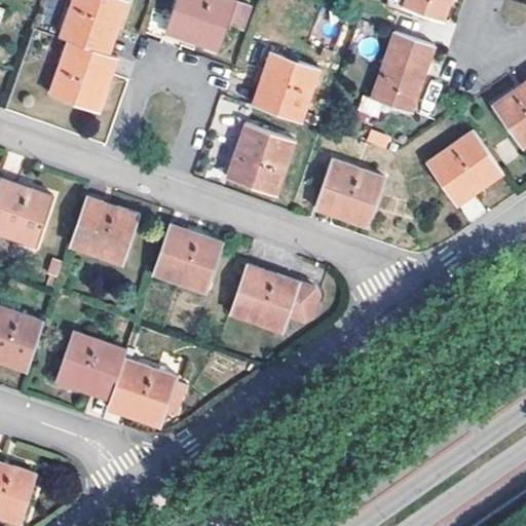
[(72,0),(60,34),(68,37),(99,48),(106,31),(109,22),(118,24),(126,0),(72,0)]
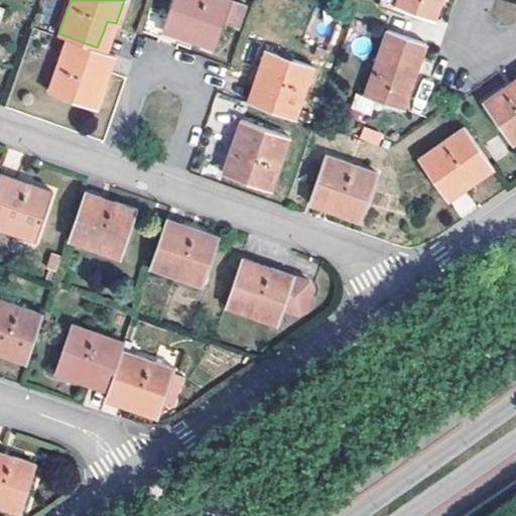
[(192,30),(190,39),(214,47),(229,0),(171,0),(164,20),(192,30)]
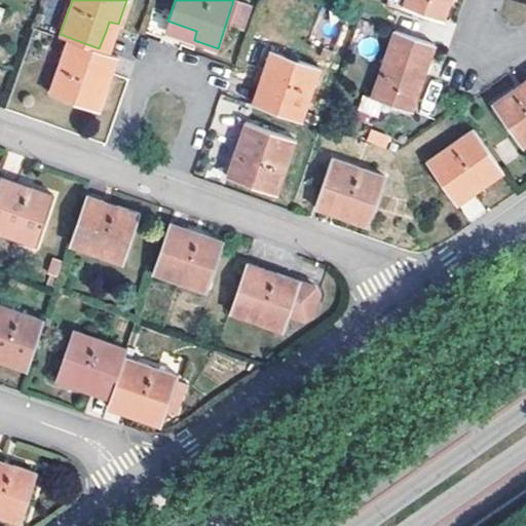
[(402,0),(401,3),(442,17),(447,0),(402,0)]
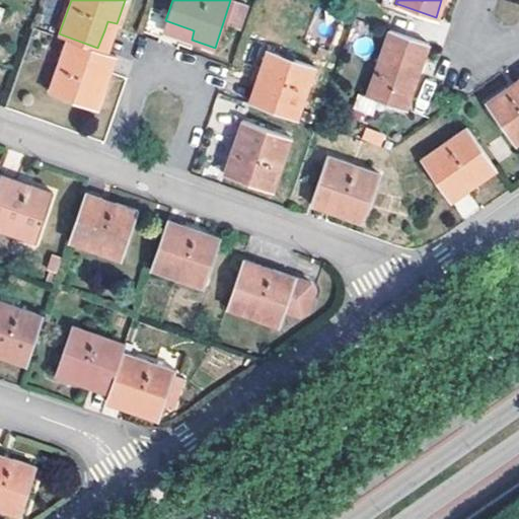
[(194,30),(165,20),(162,29),(192,40),(194,30)]
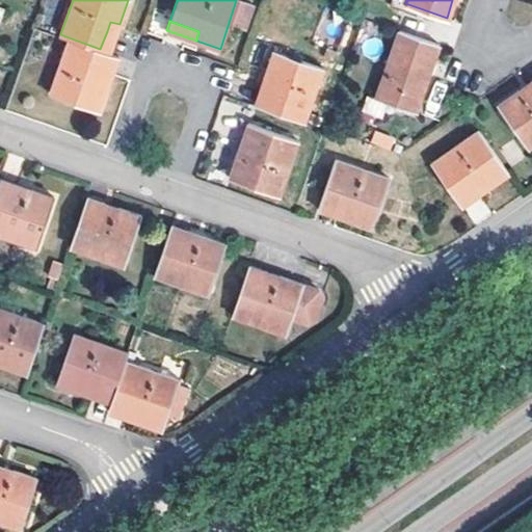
[(109,52),(120,24),(110,22),(107,31),(100,49),(109,52)]
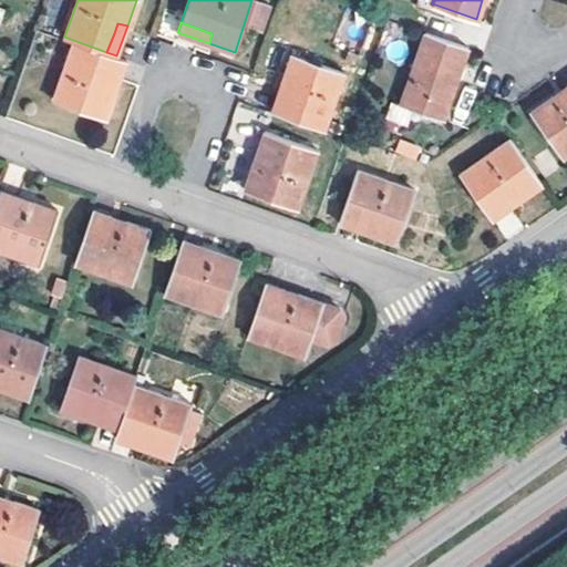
[(468,47),(425,32),(401,103),(443,119),(468,47)]
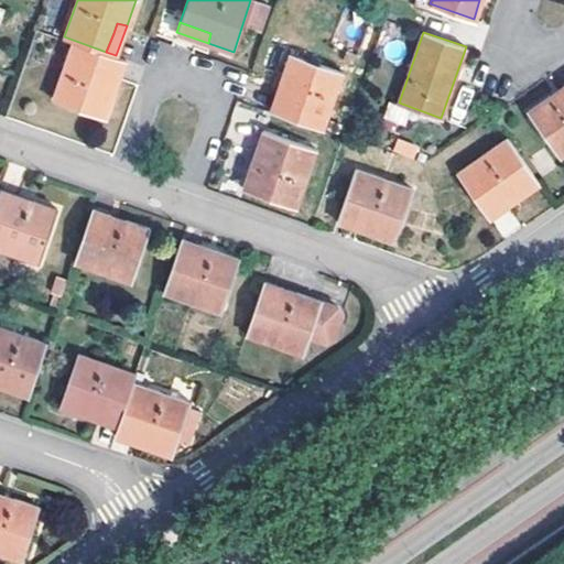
[(110,71),(116,55),(106,52),(73,40),(52,96),(104,115),(114,88),(105,85),(110,71)]
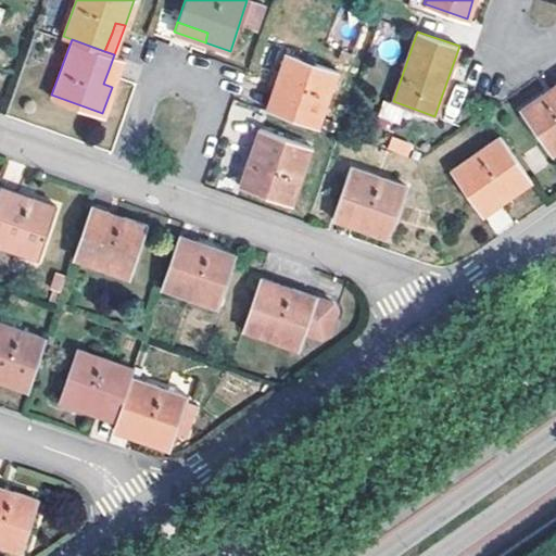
[(288,79),(277,111),(318,125),(337,70),(287,51),(278,76),(288,79)]
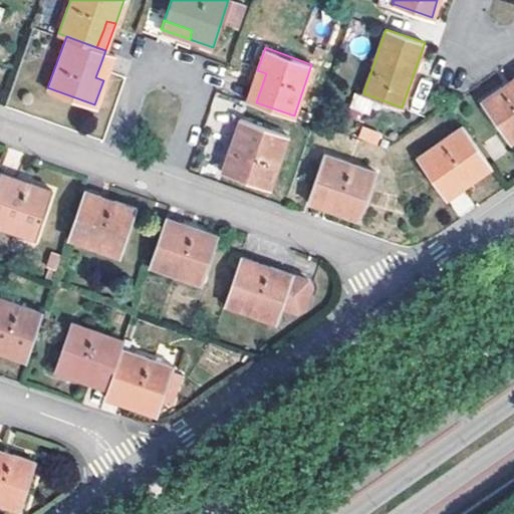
[(105,50),(100,64),(95,77),(103,80),(113,54),(105,50)]
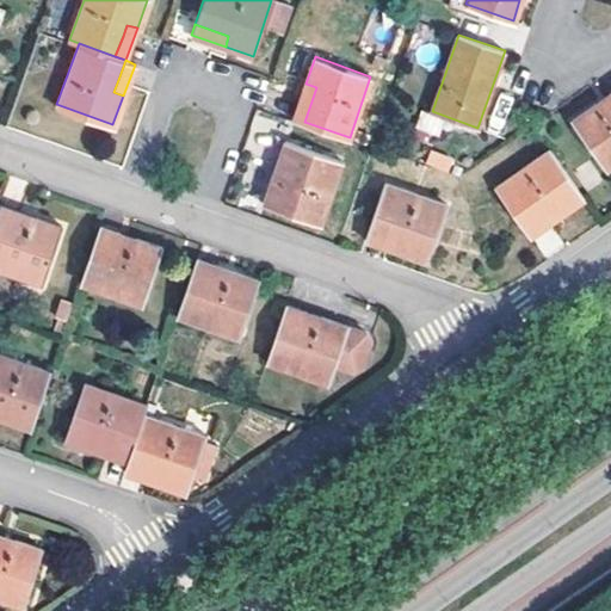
[(294,118),(304,122),(316,87),(306,84),(294,118)]
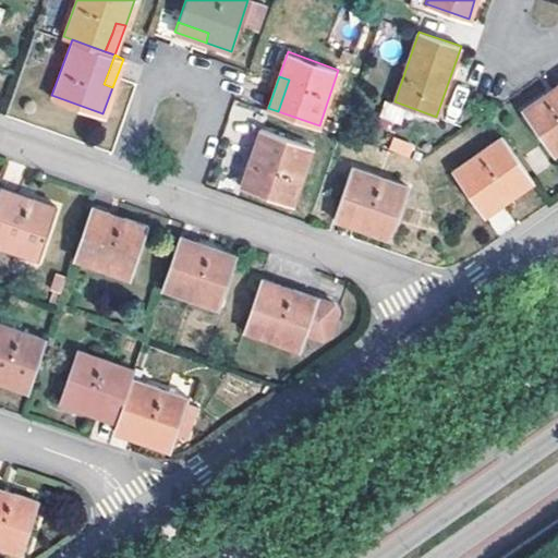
[(557,83),(523,108),(555,153),(557,149),(557,83)]
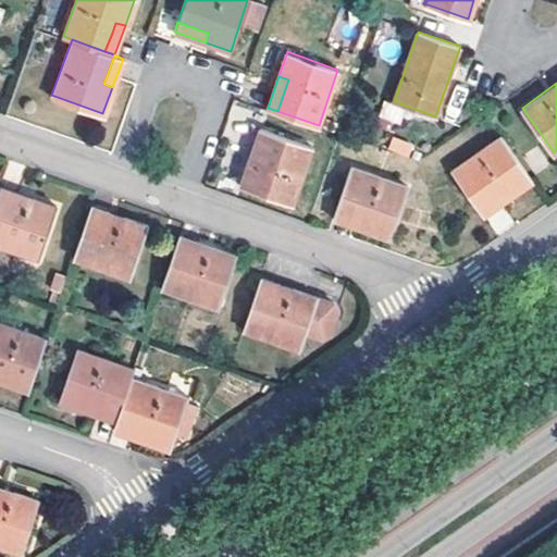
[(259,161),(270,132),(260,128),(250,159),(259,161)]
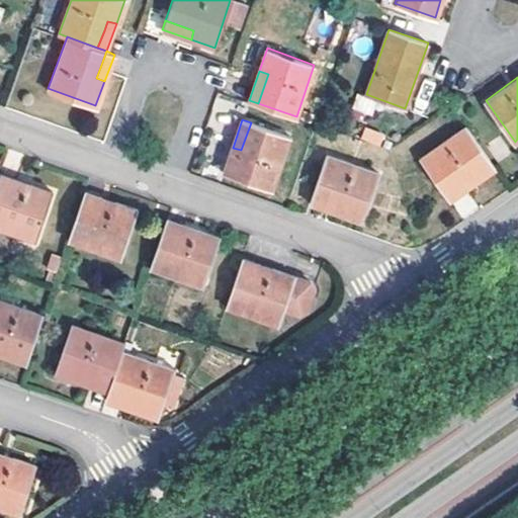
[(241,150),(233,148),(225,173),(271,188),(288,137),(251,122),(241,150)]
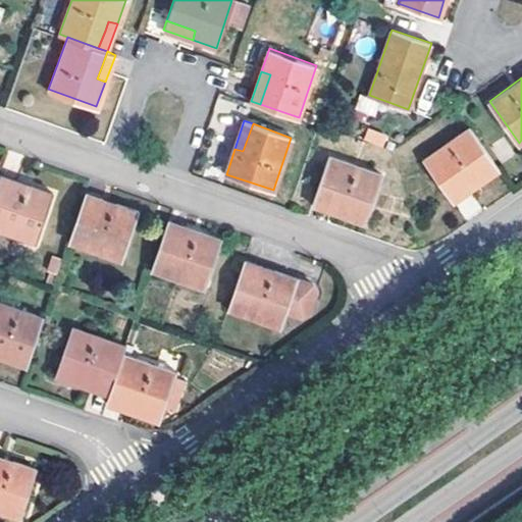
[(469,126),(428,156),(452,189),(475,172),(481,180),(500,168),(469,126)]
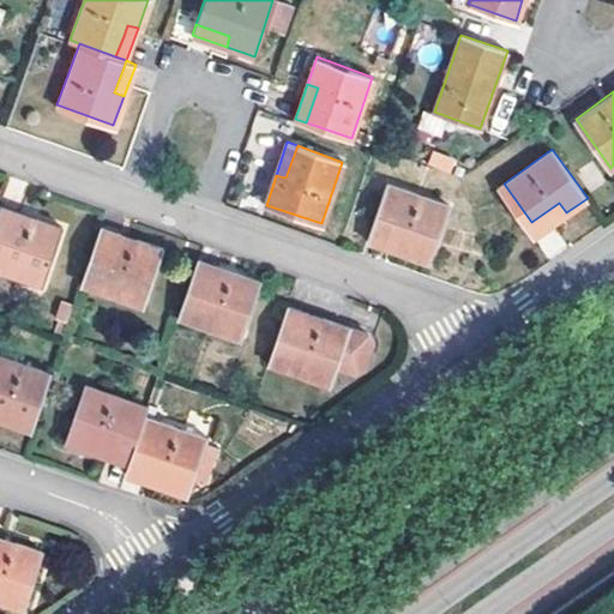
[(407,241),(403,253),(428,262),(447,205),(387,185),(371,229),(407,241)]
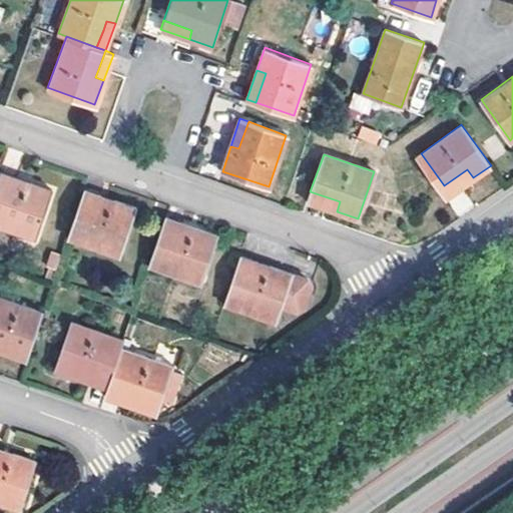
[(467,169),(444,185),(449,193),(473,177),(467,169)]
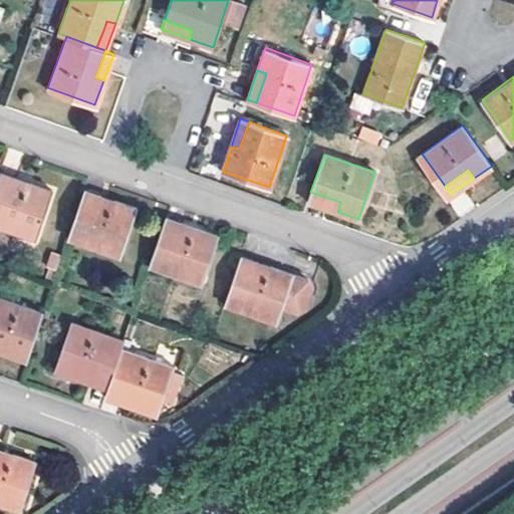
[(1,172),(0,176),(0,224),(37,237),(53,191),(1,172)]
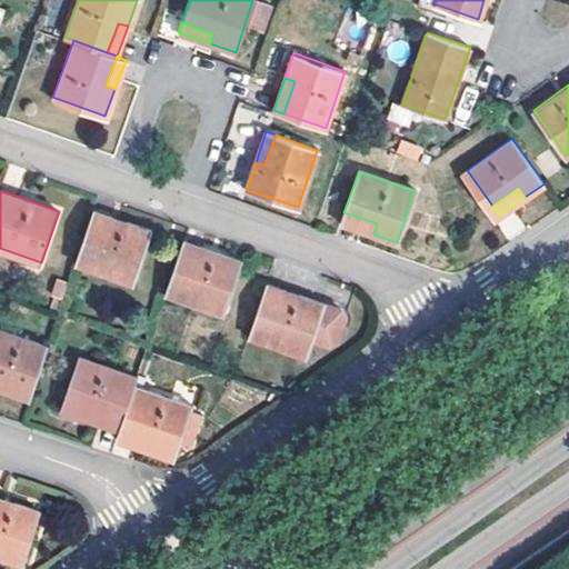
[(377,223),(343,212),(340,222),(373,235),(377,223)]
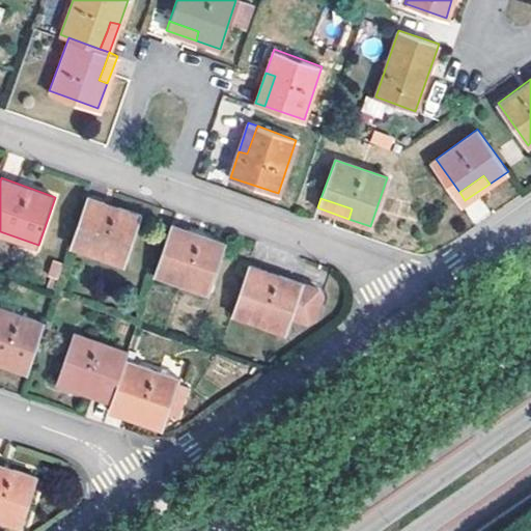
[(88,199),(72,246),(123,262),(140,218),(88,199)]
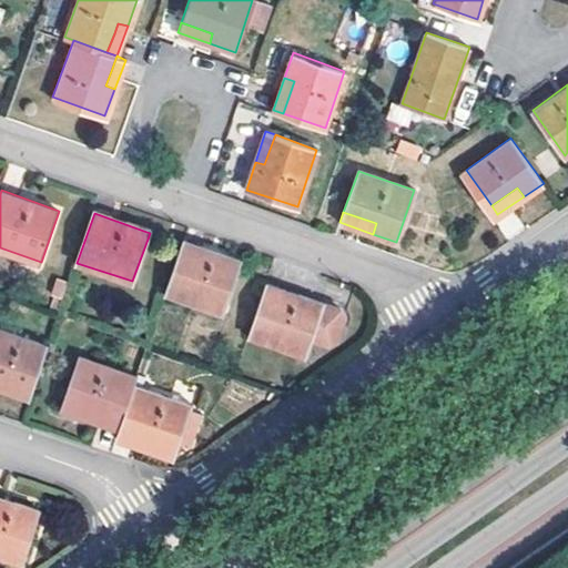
[(185,240),(168,293),(225,312),(242,260),(185,240)]
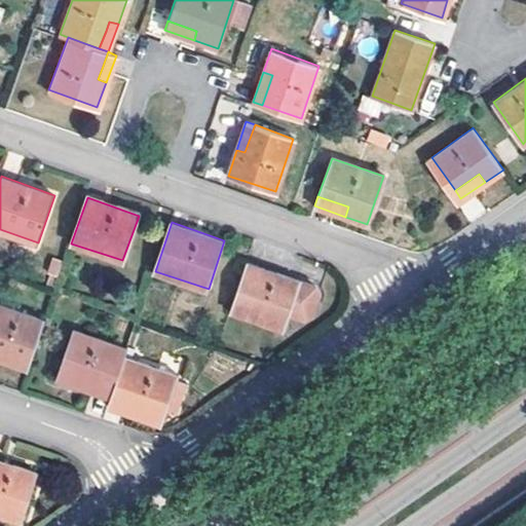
[(249,262),(231,310),(286,328),(290,312),(305,316),(313,312),(320,292),(315,284),(249,262)]
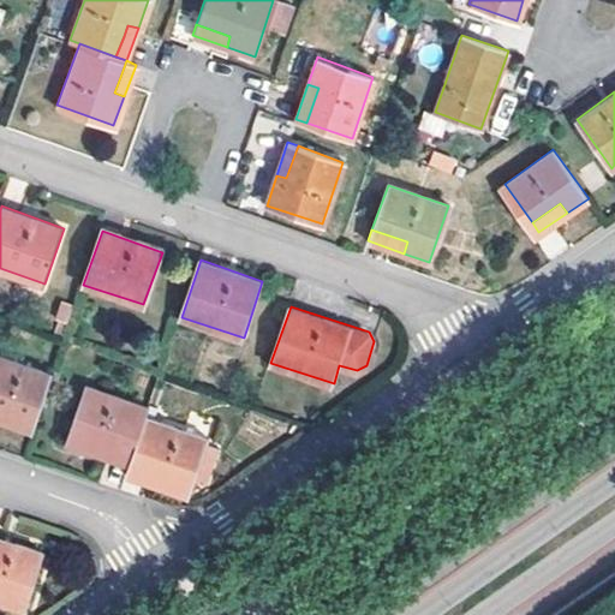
[(0,357),(0,407),(11,412),(7,423),(33,431),(53,374),(0,357)]
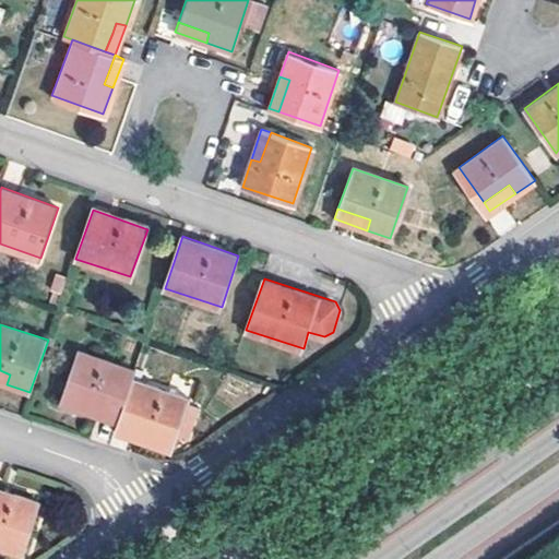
[(80,352),(62,401),(91,411),(94,402),(123,412),(134,379),(137,369),(80,352)]
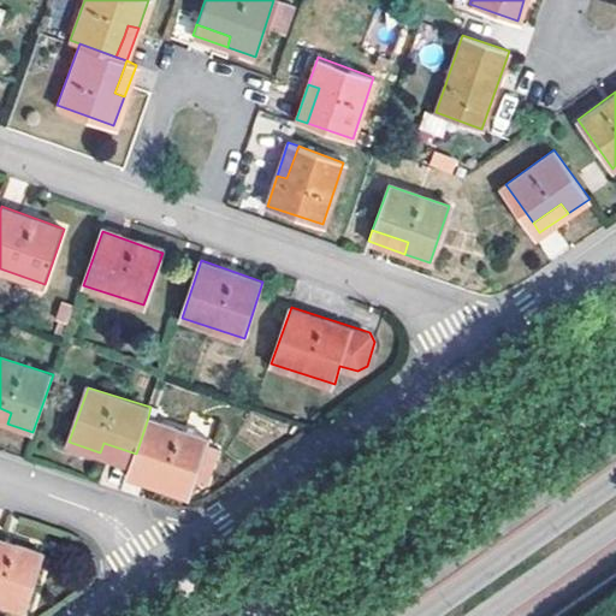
[(11,413),(0,408),(0,420),(7,424),(11,413)]
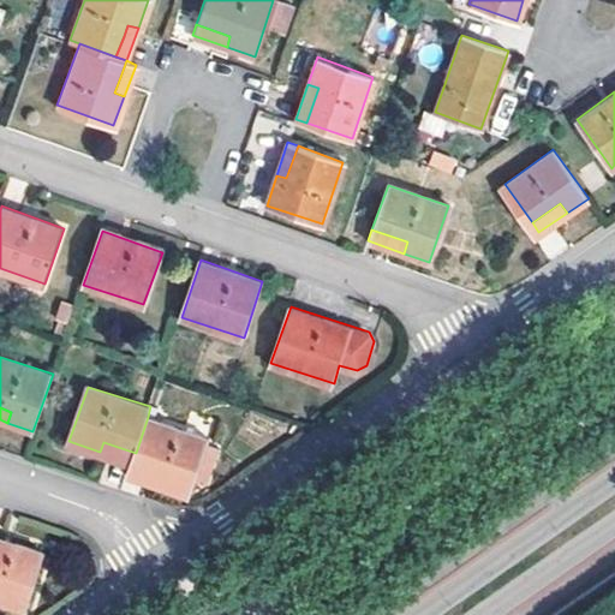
[(209,437),(148,417),(136,453),(132,464),(167,475),(166,479),(165,485),(191,493),(209,437)]
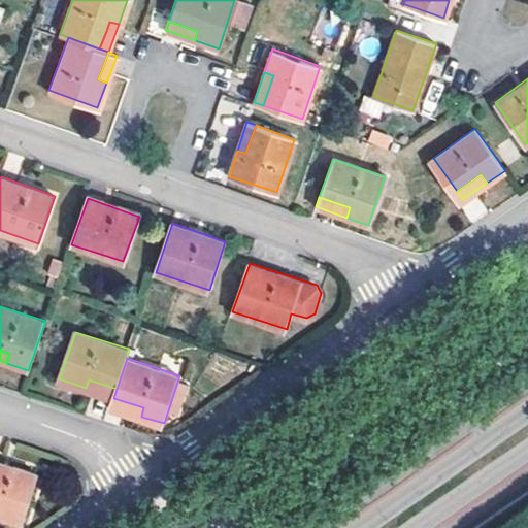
[(89,380),(86,388),(113,398),(117,389),(89,380)]
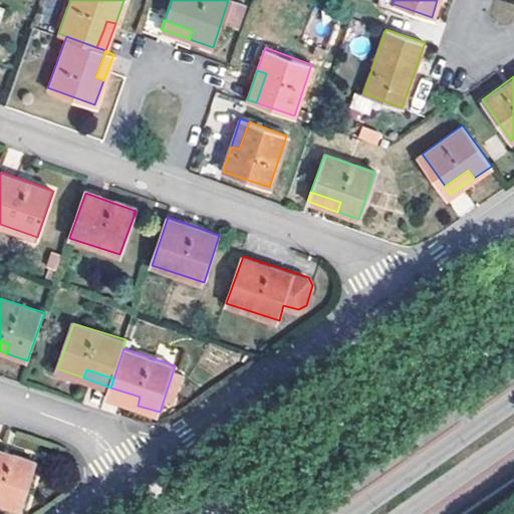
[(110,388),(107,397),(138,406),(139,401),(140,397),(110,388)]
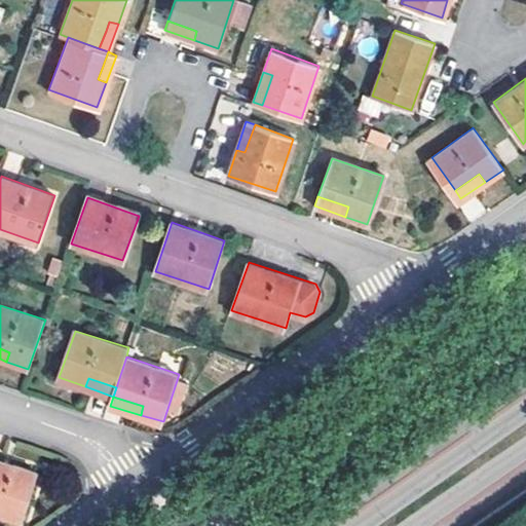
[(0,458),(0,511),(26,519),(40,472),(0,458)]
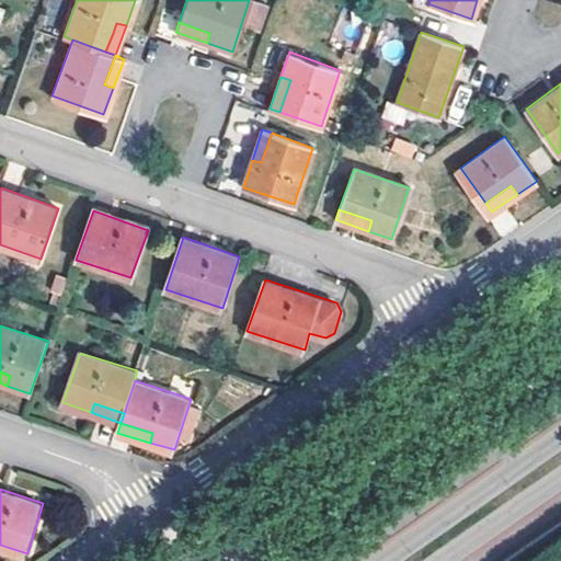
All buildings are outlined.
